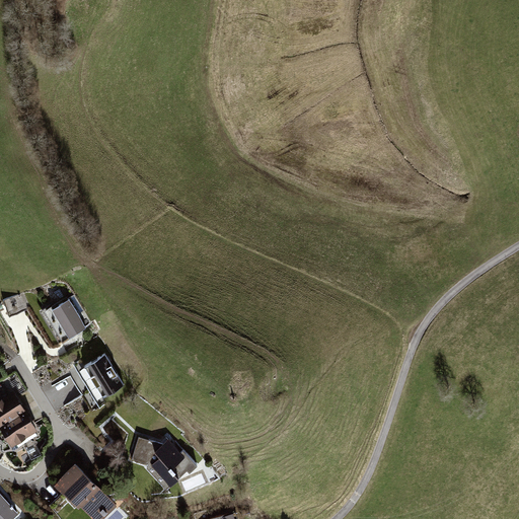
[(51,306),(43,310),(62,340),(92,322),(74,295),(52,308),(51,306)]
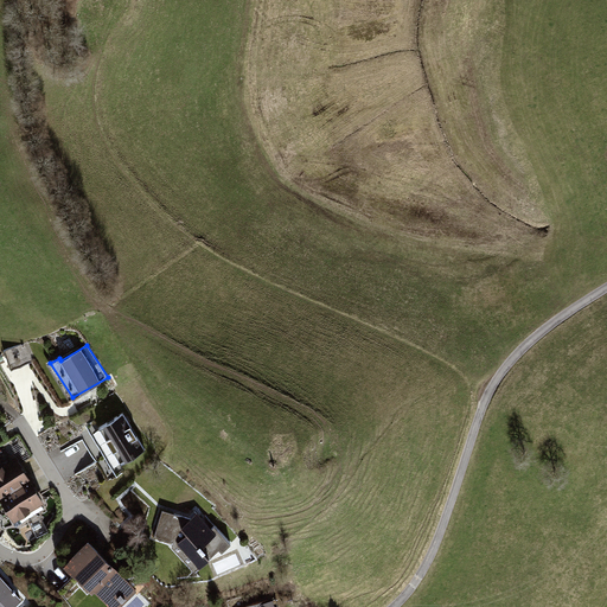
[(123,414),(93,430),(116,466),(146,449),(123,414)]
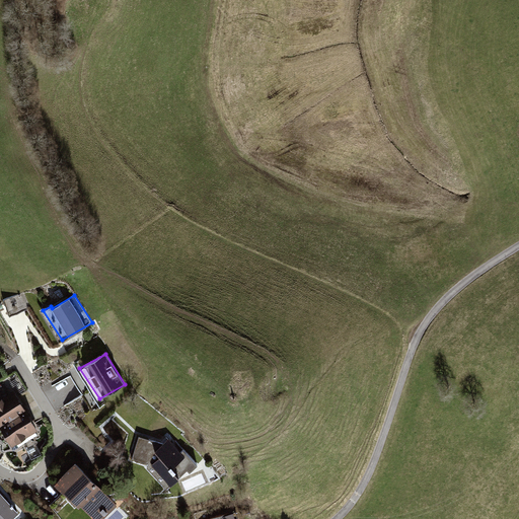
[(0,425),(25,411),(13,389),(0,397),(0,425)]
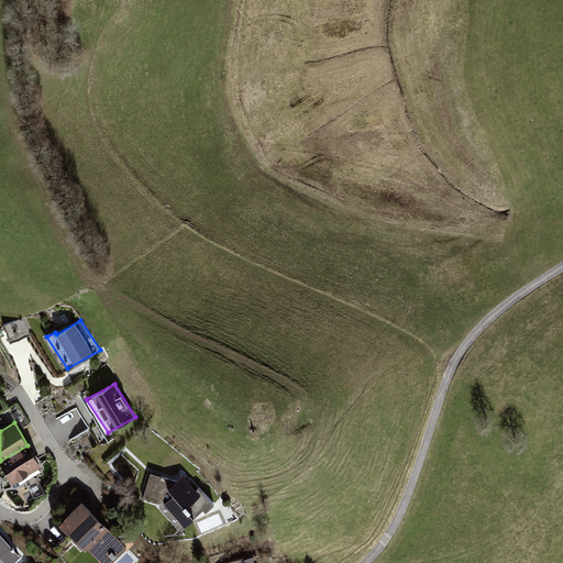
[(28,445),(0,461),(0,463),(12,484),(42,466),(28,445)]
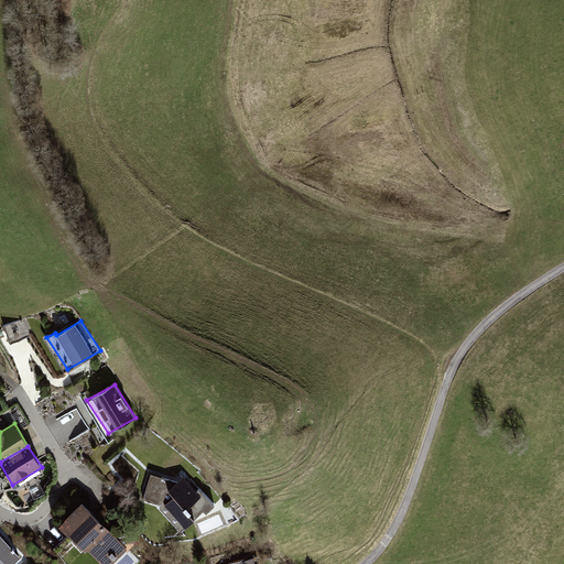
[(215,505),(182,470),(172,480),(151,474),(143,498),(161,503),(160,508),(182,531),(203,509),(206,512),(215,505)]
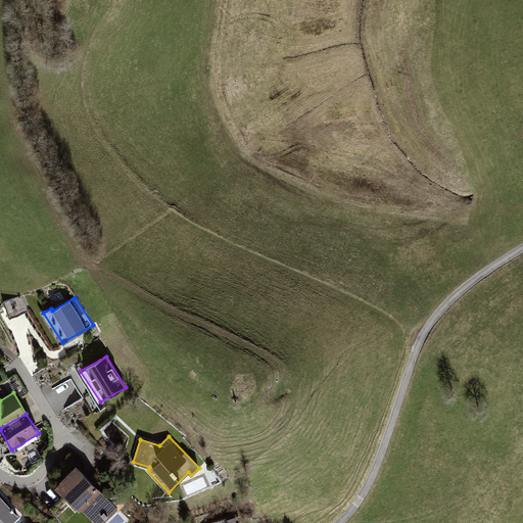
[(33,463),(42,458),(37,446),(27,452),(33,463)]
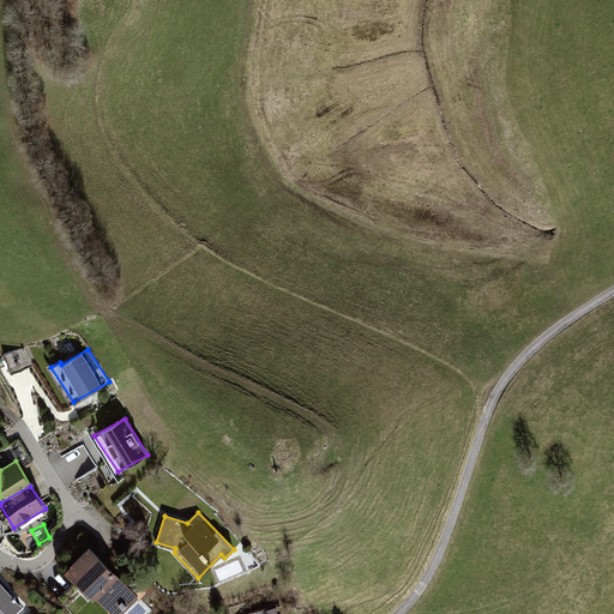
[(24,536),(28,547),(36,543),(32,534),(24,536)]
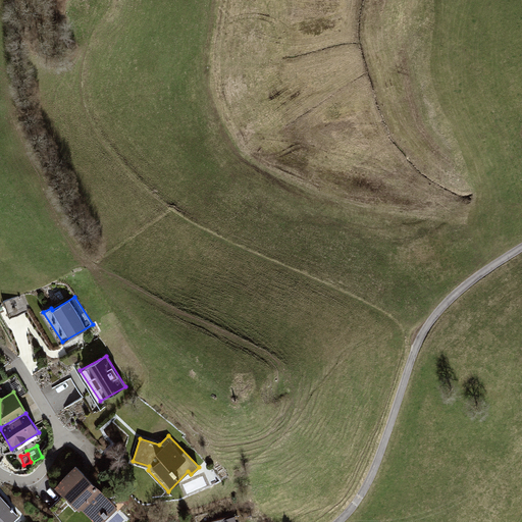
[(103,521),(117,508),(75,465),(55,485),(79,510),(82,508),(95,521),(103,521)]
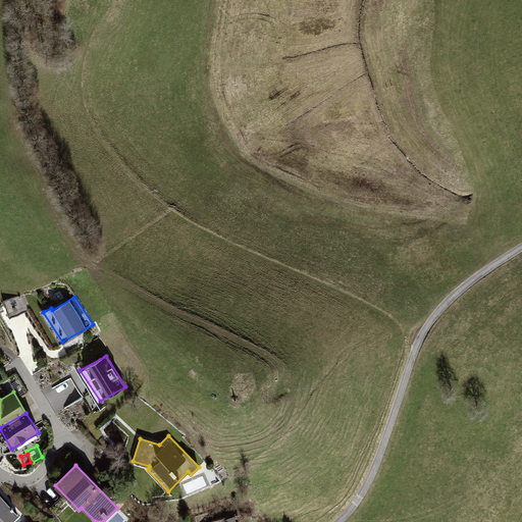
[(0,494),(0,521),(11,521),(18,516),(0,494)]
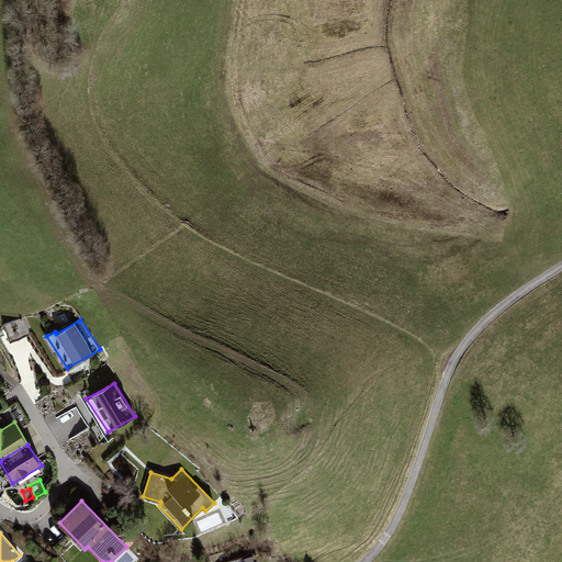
[(257,561),(255,552),(217,561),(257,561)]
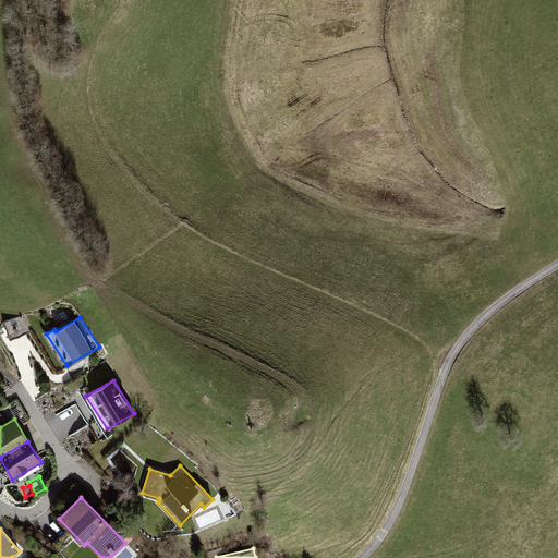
All buildings are outlined.
